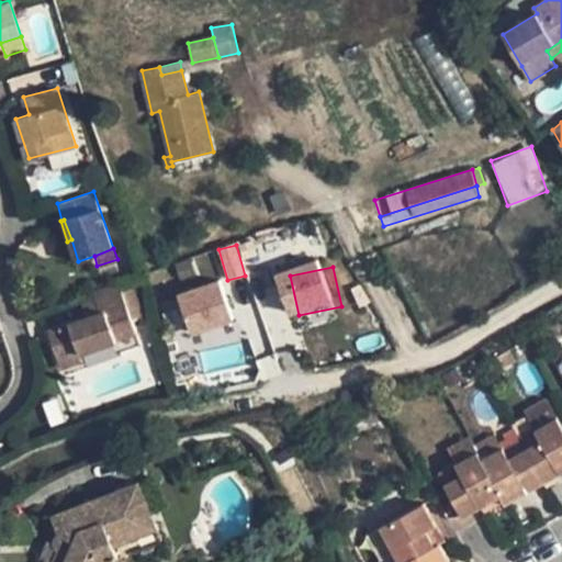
[(131,282),(121,287),(132,319),(142,315),(131,282)]
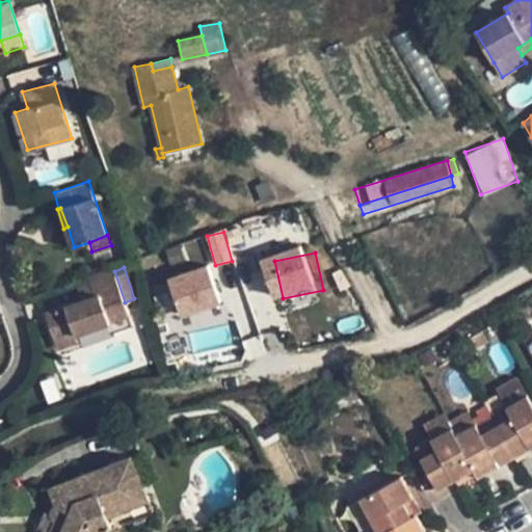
[(113,268),(95,274),(101,293),(95,296),(46,313),(55,341),(76,334),(110,321),(108,316),(128,310),(125,302),(114,271),(113,268)]
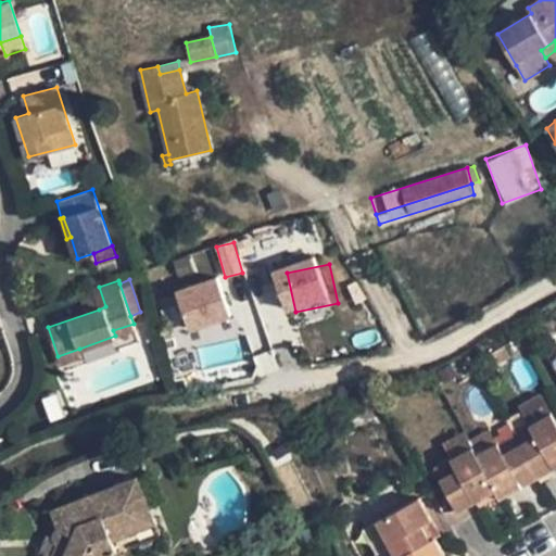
[(187,291),(197,330),(239,319),(229,281),(187,291)]
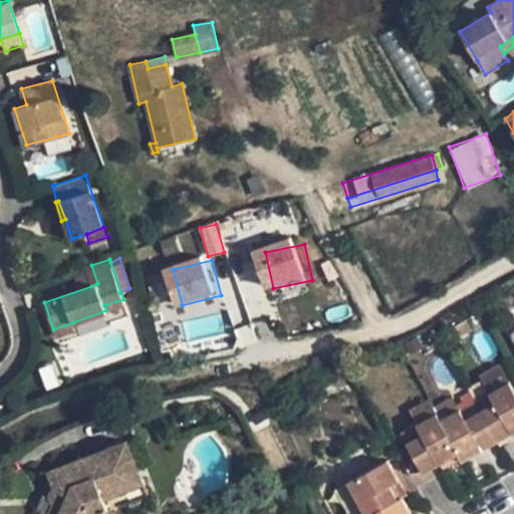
[(91,265),(84,267),(91,286),(97,283),(91,265)]
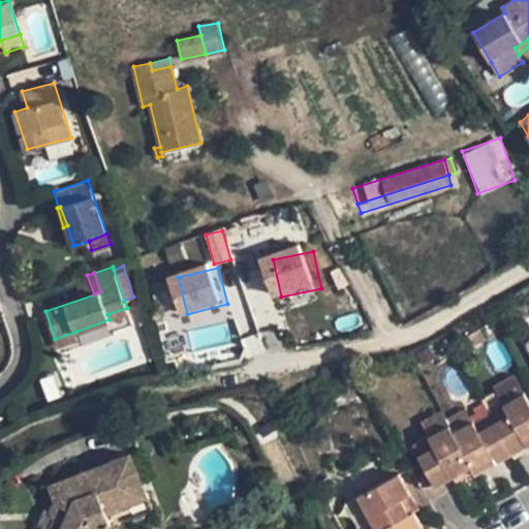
[(127,308),(107,314),(110,319),(128,312),(127,308)]
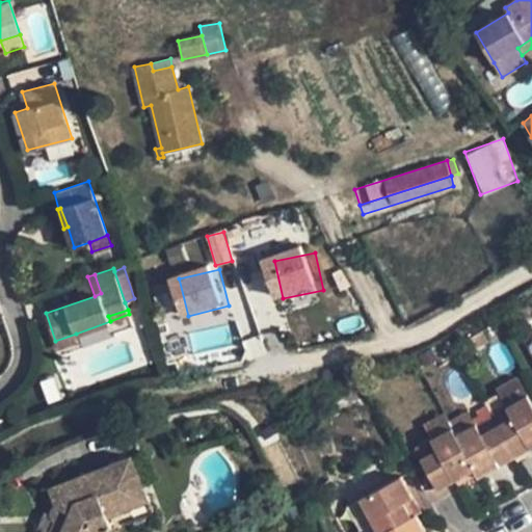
[(76,334),(55,341),(57,348),(78,341),(76,334)]
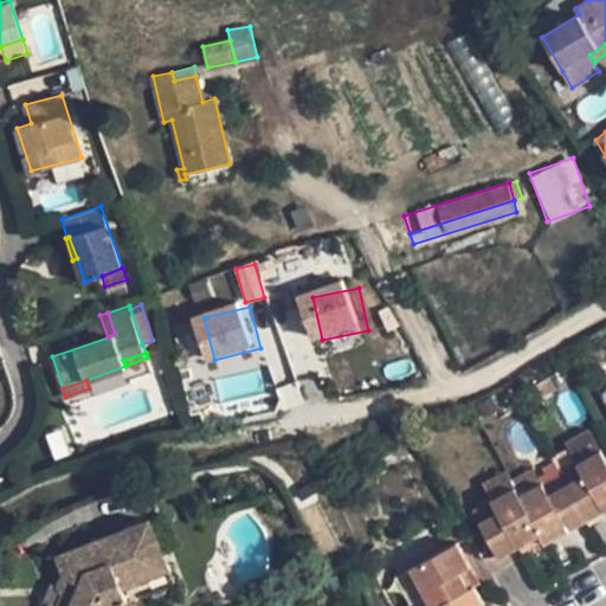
[(605,507),(605,458),(601,450),(577,463),(584,475),(566,485),(586,519),(605,507)]
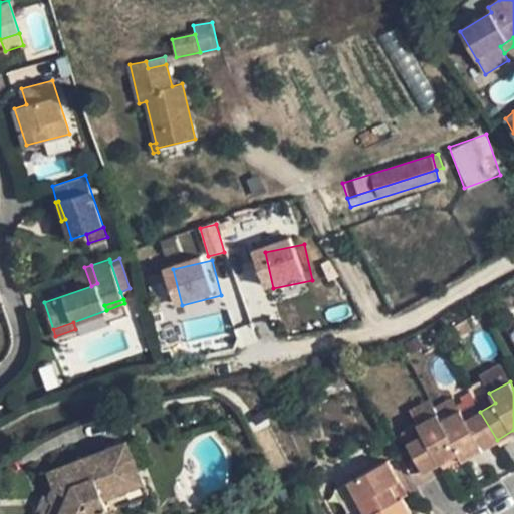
[(488,391),(474,399),(480,412),(495,403),(489,393),(488,391)]
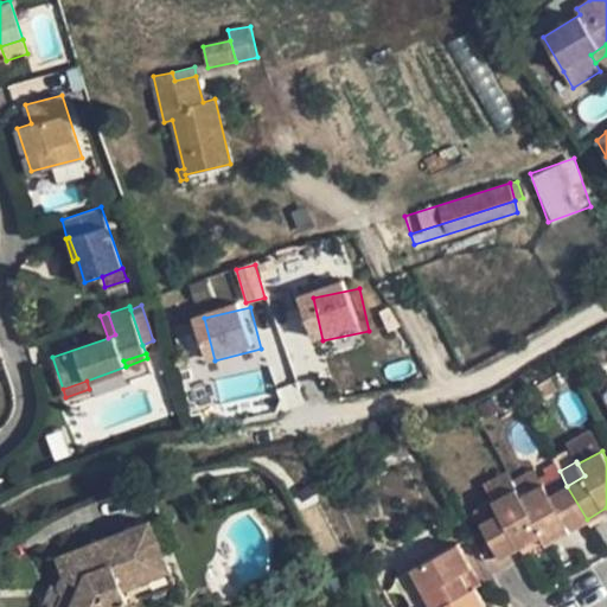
[(535,468),(512,480),(516,487),(521,496),(543,483),(535,468)]
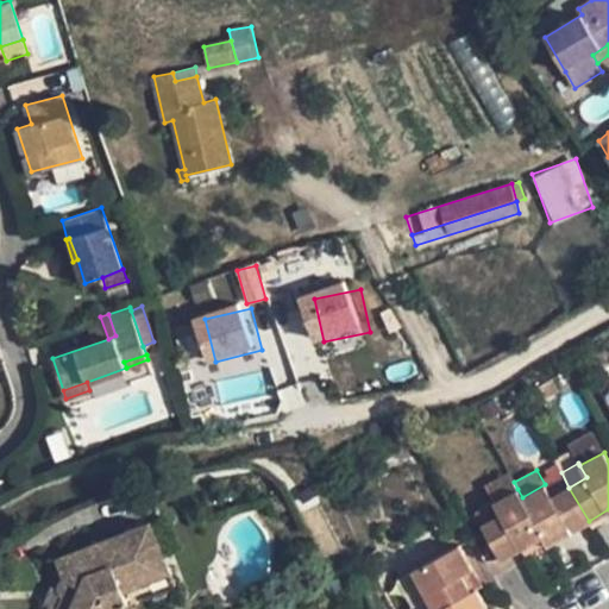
[(545,484),(522,497),(542,537),(547,545),(589,521),(569,488),(562,472),(559,470),(551,475),(553,481),(560,493),(552,497),(545,484)]
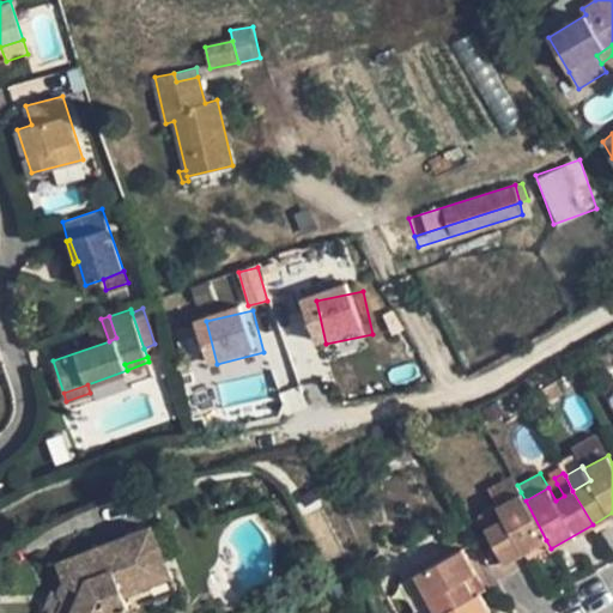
[(487,487),(498,505),(521,492),(517,485),(511,474),(487,487)]
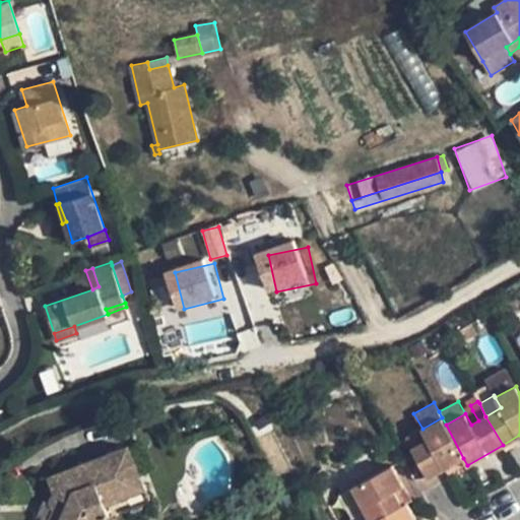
[(478,420),(472,410),(465,413),(471,425),(478,420)]
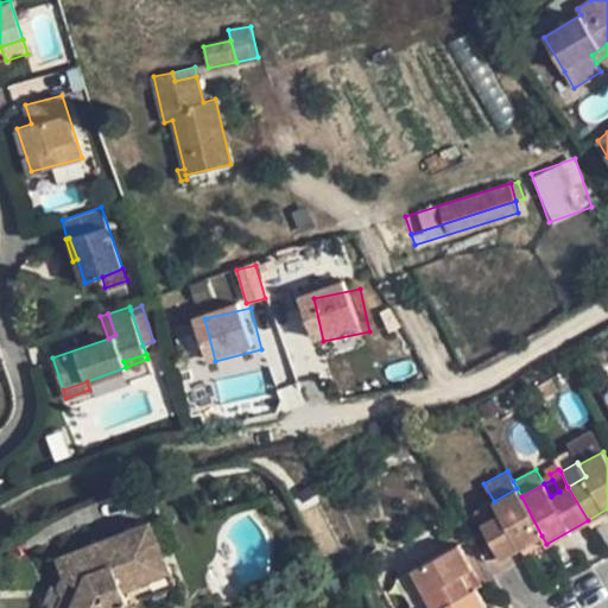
[(474,511),(501,558),(542,536),(521,496),(517,488),(494,501),(474,511)]
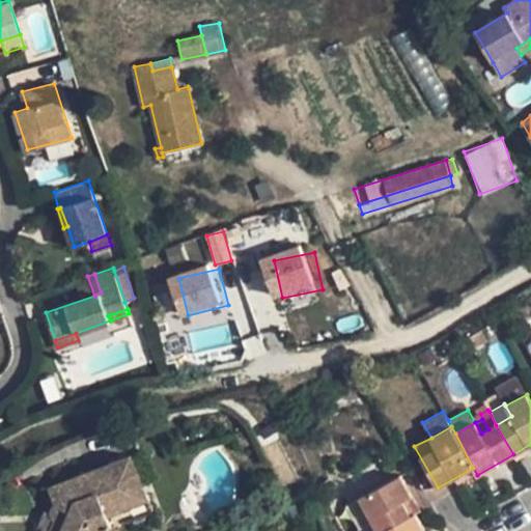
[(152,510),(131,455),(49,487),(55,504),(49,518),(56,521),(52,530),(45,527),(43,530),(96,530),(115,524),(120,527),(122,522),(152,510)]
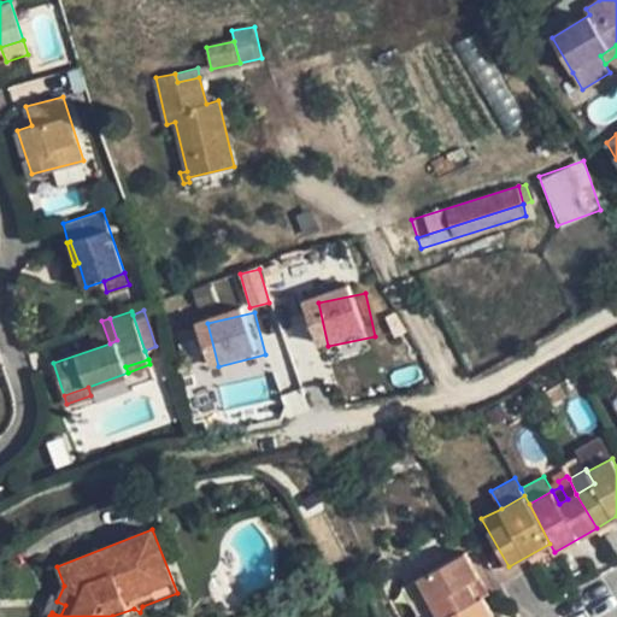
[(479,576),(465,552),(417,577),(439,616),(442,616),(477,599),(468,581),(479,576)]
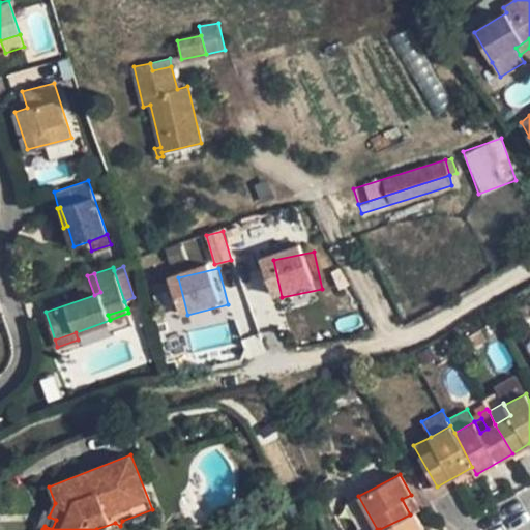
[(419,509),(411,495),(402,499),(410,514),(414,512),(419,509)]
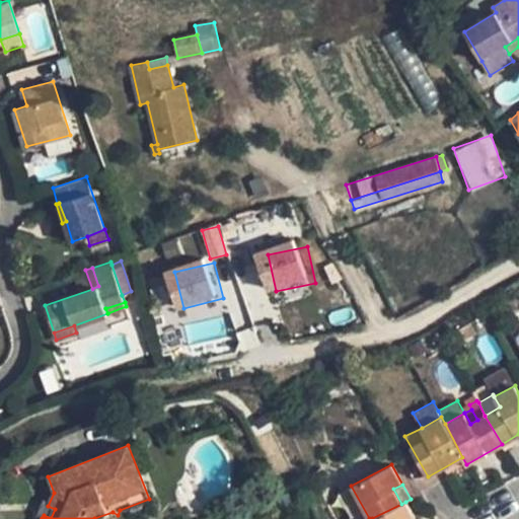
[(372,518),(415,518),(405,502),(401,504),(372,518)]
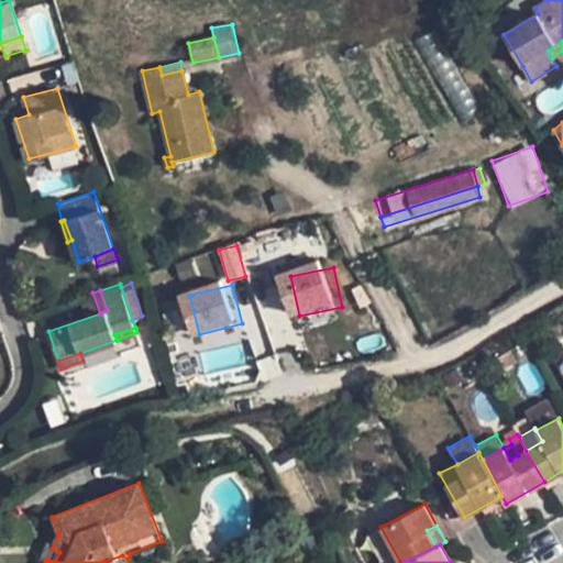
[(52,549),(48,547),(43,558),(47,559),(55,562),(59,552),(52,549)]
